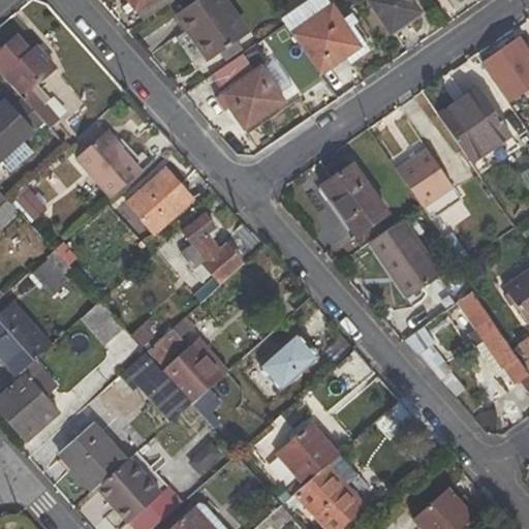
[(126,0),(143,23),(175,0),(126,0)]
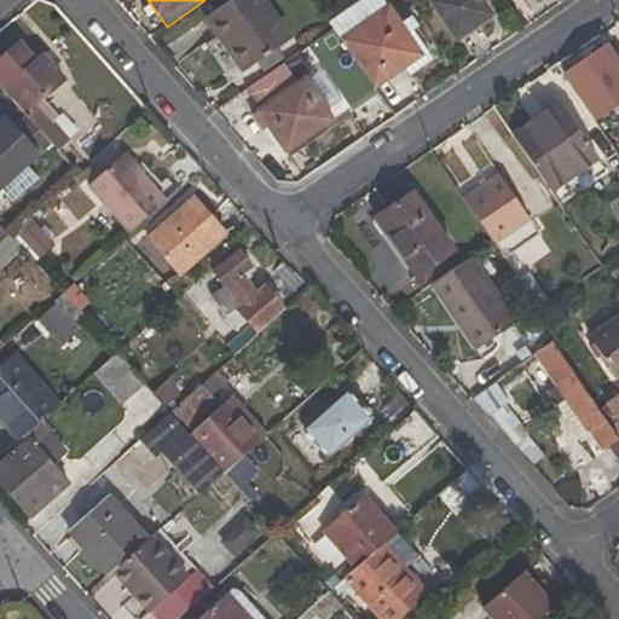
[(290,41),(262,0),(232,0),(207,17),(244,73),(290,41)]
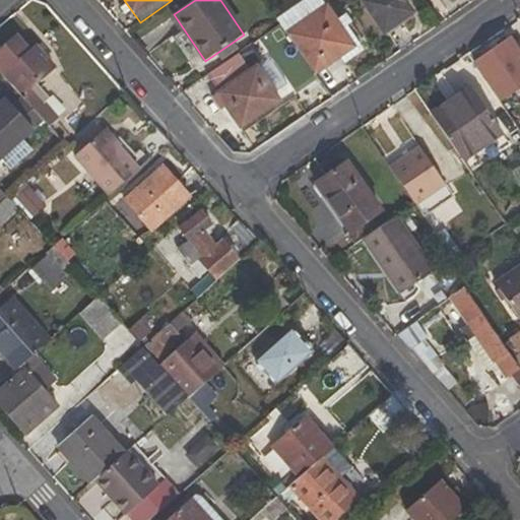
[(305,0),(277,19),(280,25),(286,34),(327,6),(321,0),(305,0)]
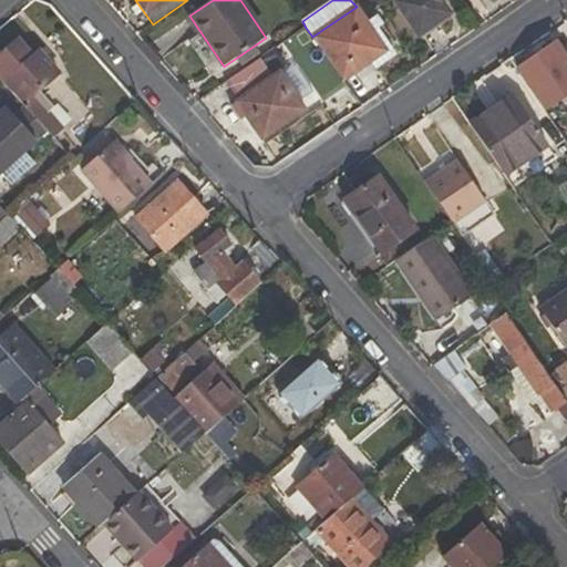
[(359,0),(350,0),(357,7),(387,52),(372,61),(378,70),(398,55),(359,0)]
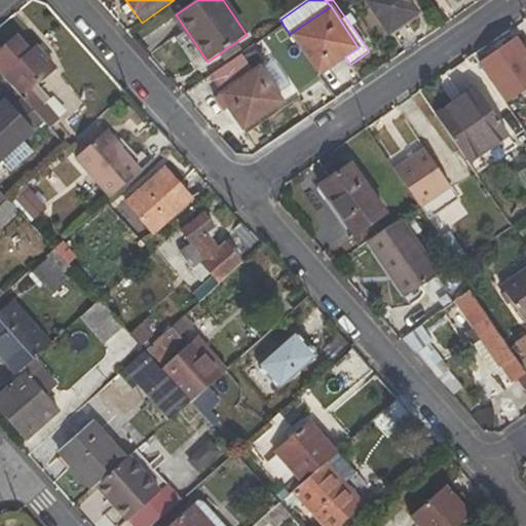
[(366,0),(389,34),(417,13),(408,0),(366,0)]
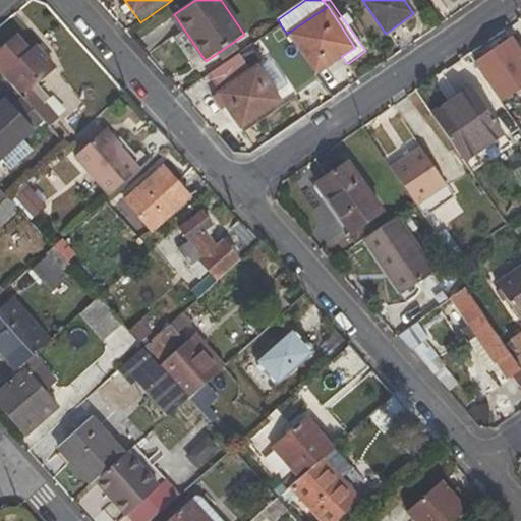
[(287,34),(315,75),(342,56),(355,48),(328,6),(287,34)]
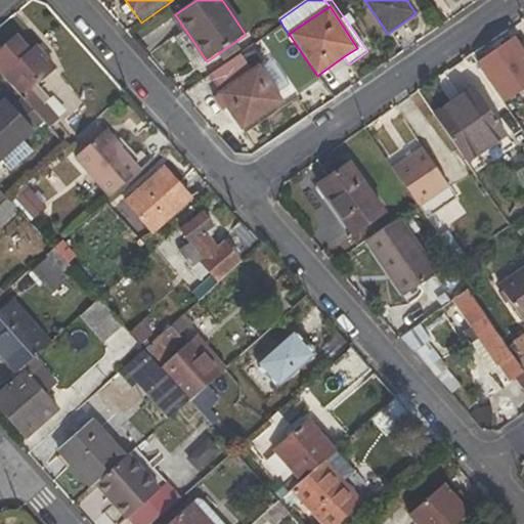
[(506,44),(500,36),(471,56),(489,84),(511,70),(516,77),(523,72),(523,26),(521,22),(506,33),(511,40),(506,44)]
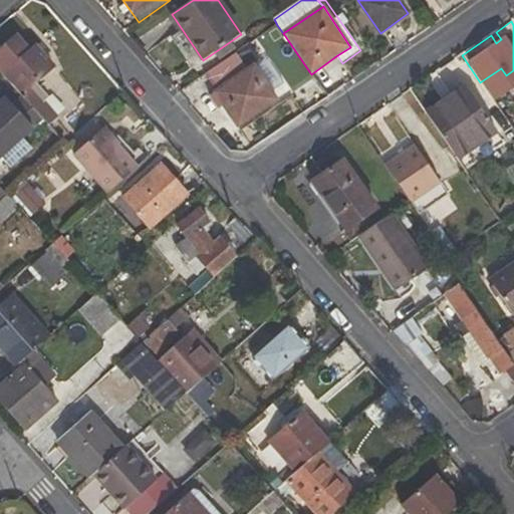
[(0,70),(21,95),(43,119),(50,126),(58,117),(46,104),(51,98),(36,83),(56,66),(36,46),(30,51),(17,37),(1,51),(0,49),(0,70)]
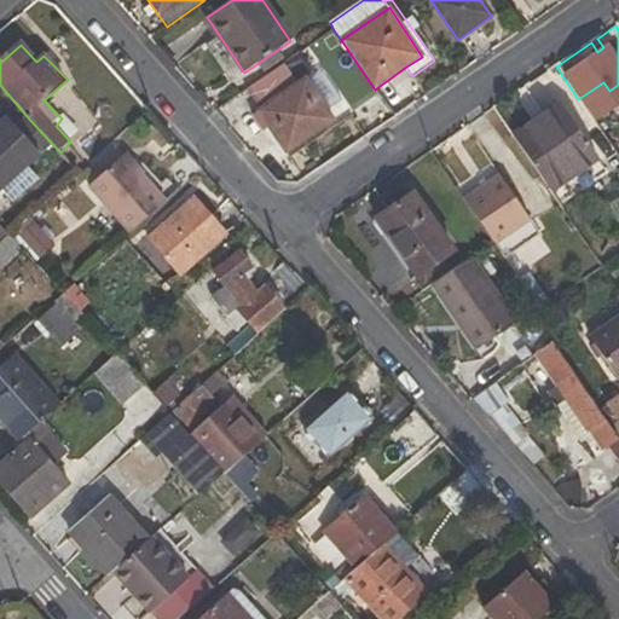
[(334,121),(306,80),(259,111),(288,151),(334,121)]
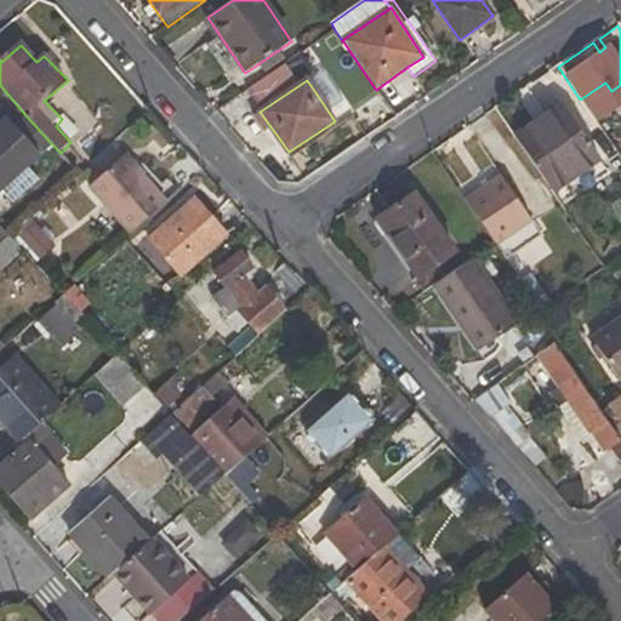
[(562,107),(516,140),(552,193),(598,160),(562,107)]
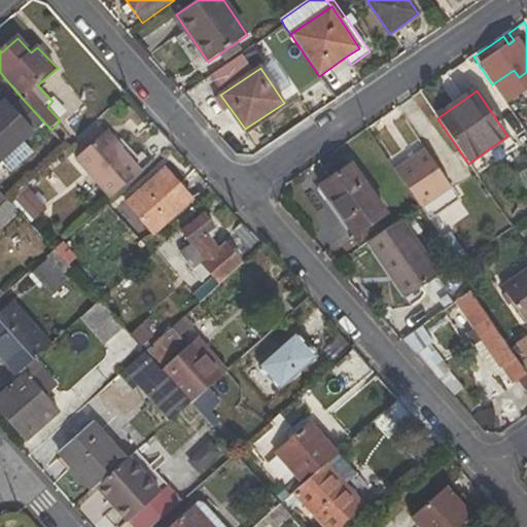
[(34,132),(44,123),(22,98),(11,108),(34,132)]
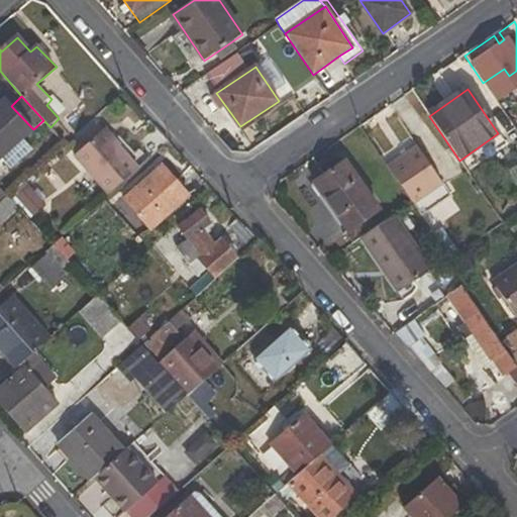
[(0,102),(0,159),(33,129),(11,106),(5,99),(0,102)]
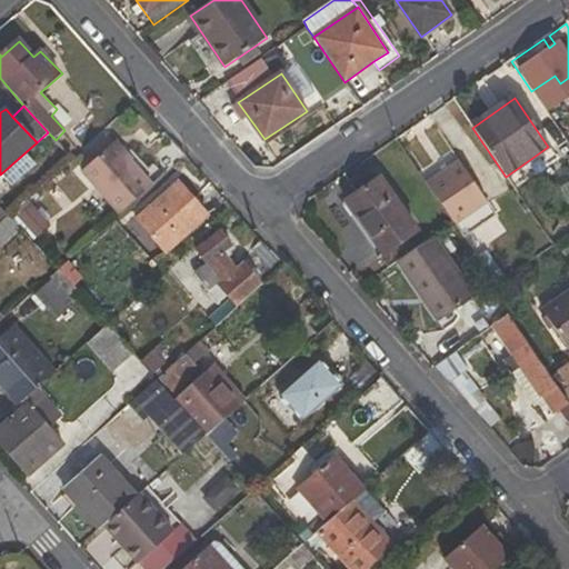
[(152,160),(166,176),(186,159),(171,142),(152,160)]
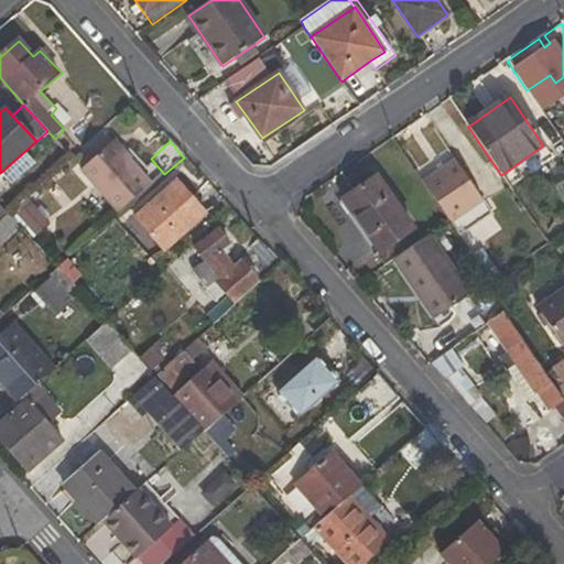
[(83,171),(119,214),(151,186),(112,142),(83,171)]
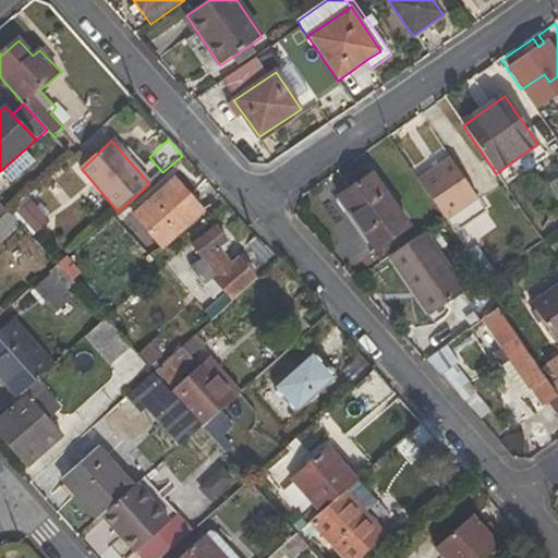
[(450,160),(419,182),(445,218),(446,220),(476,198),(450,160)]
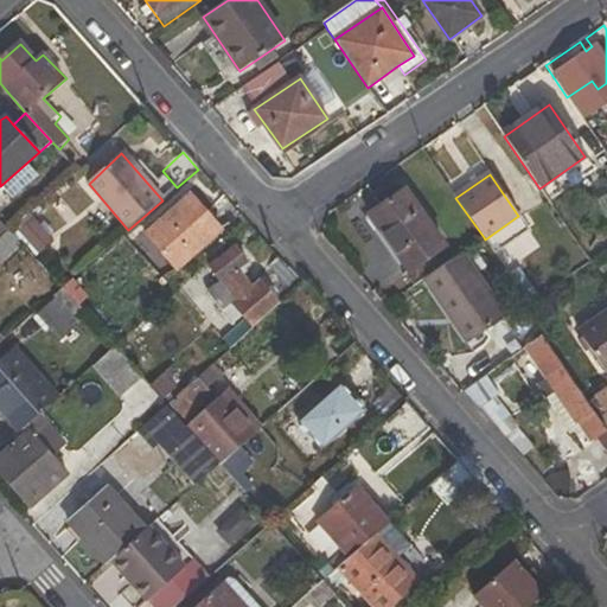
[(400,250),(391,256),(404,275),(446,247),(406,189),(369,213),(384,236),(389,232),(400,250)]
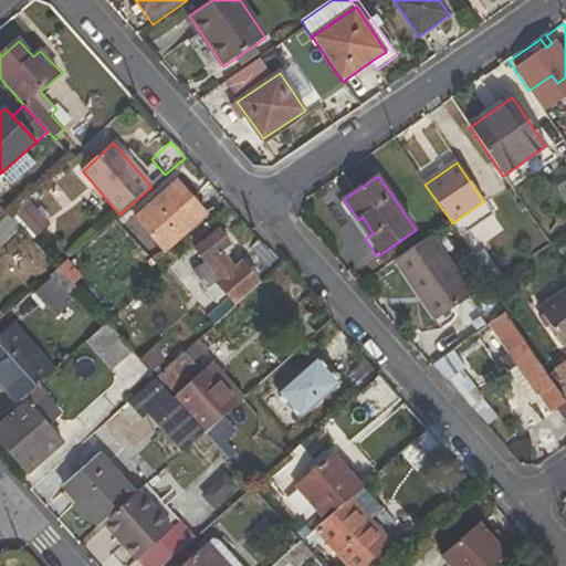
[(177,182),(136,219),(165,251),(206,215),(177,182)]
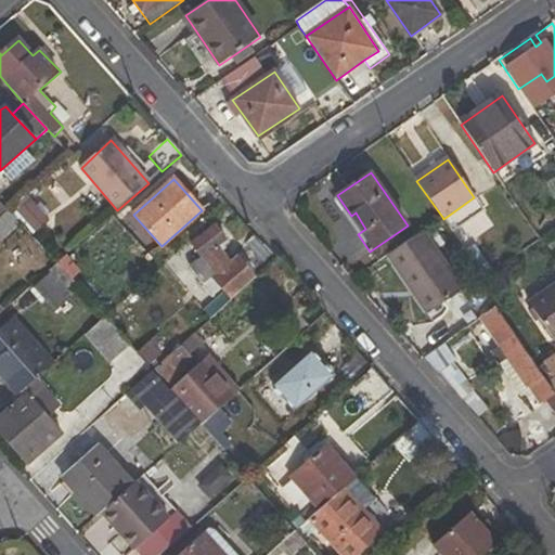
[(0,218),(0,243),(23,223),(11,210),(9,213),(0,218)]
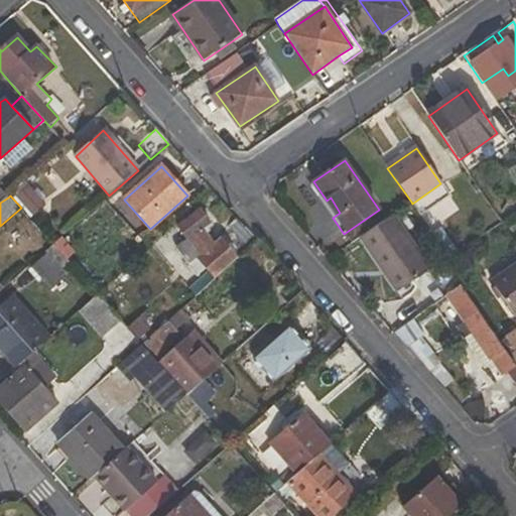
[(190,265),(197,259),(216,280),(240,259),(222,239),(215,244),(204,231),(212,224),(198,210),(177,228),(188,240),(176,250),(190,265)]
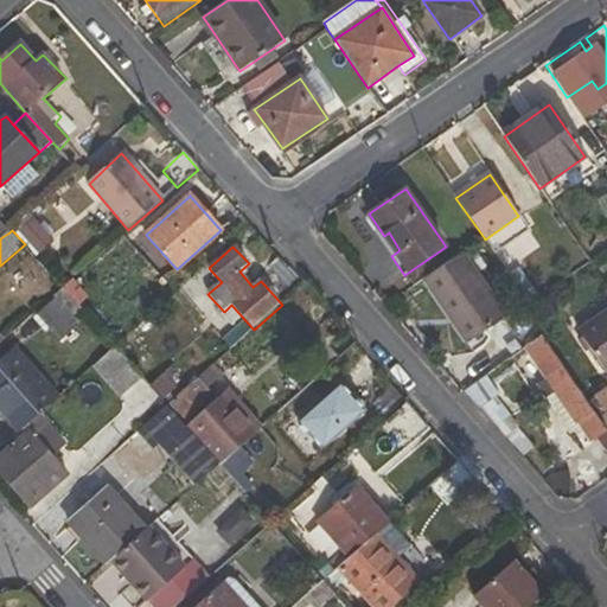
[(508,315),(464,251),(425,279),(470,343),(508,315)]
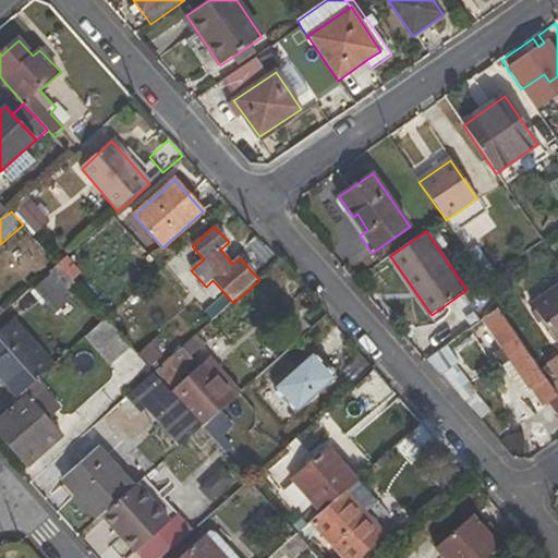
[(73,281),(58,265),(32,290),(53,314),(72,298),(64,288),(73,281)]
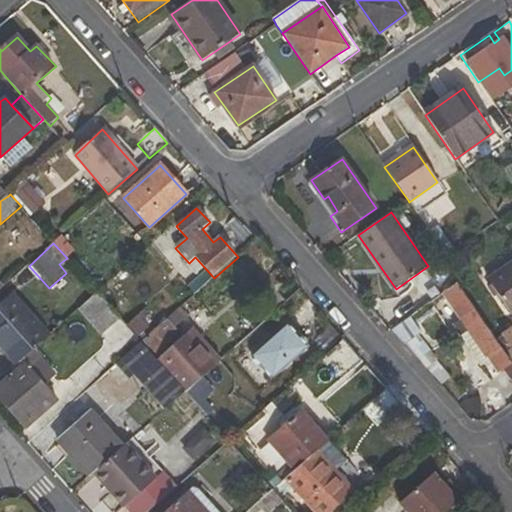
[(511,261),(486,279),(509,313),(511,311),(511,261)]
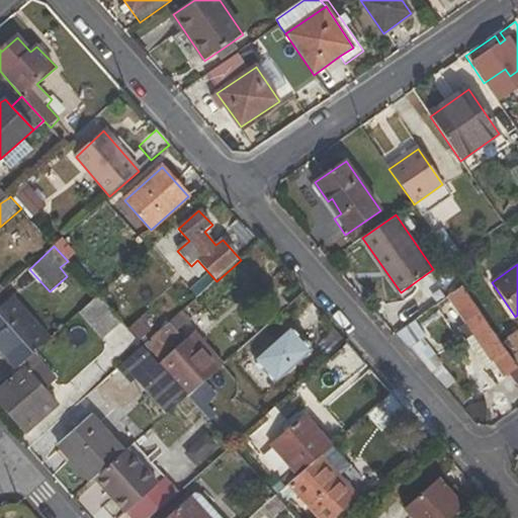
[(501,374),(504,377),(509,374),(517,367),(501,342),(468,294),(463,286),(448,296),(466,324),(459,328),(485,366),(489,364),(497,376),(501,374)]
